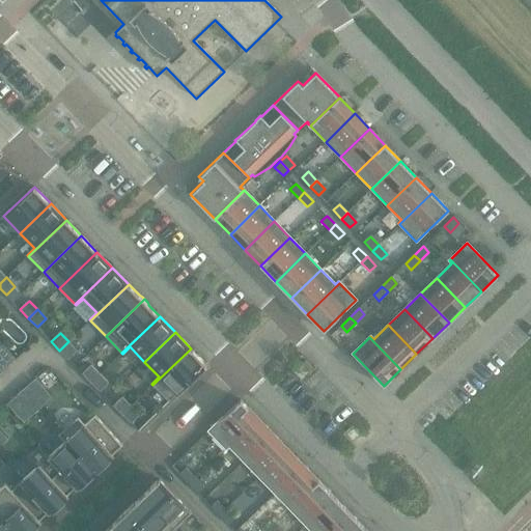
[(68,341),(59,351),(68,359),(77,351),(68,341)]
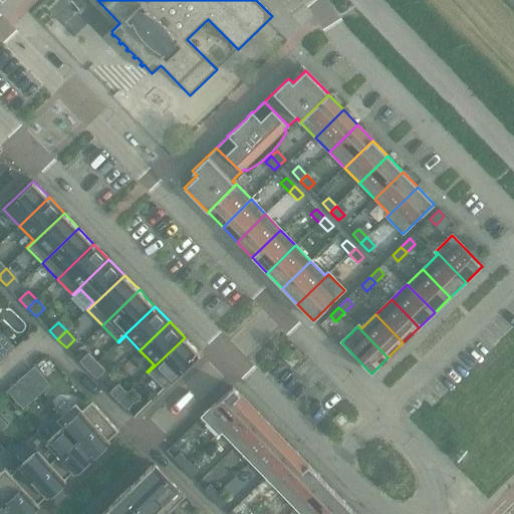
[(200,353),(185,337),(148,372),(164,389),(165,389),(200,353)]
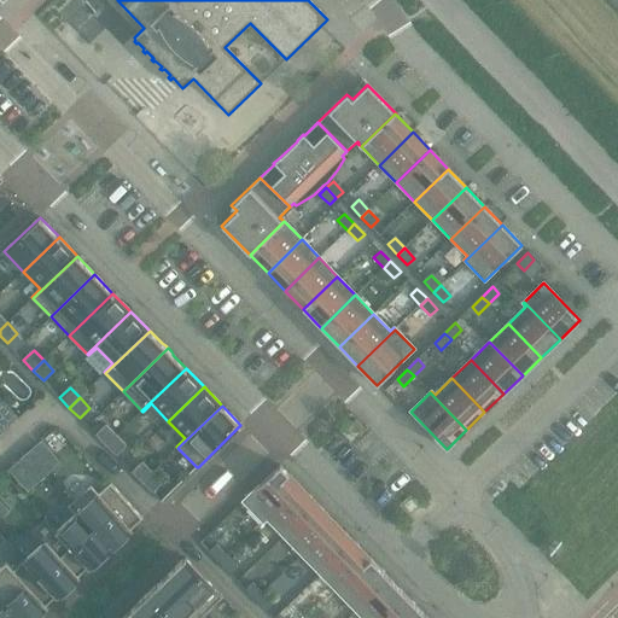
[(351,442),(365,429),(355,420),(342,433),(351,442)]
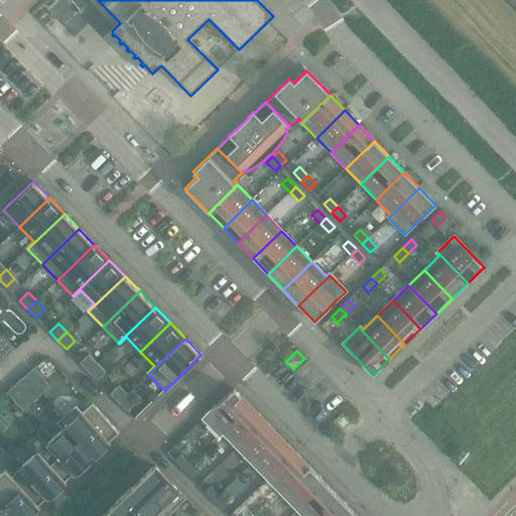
[(80,363),(89,372),(97,363),(89,355),(80,363)]
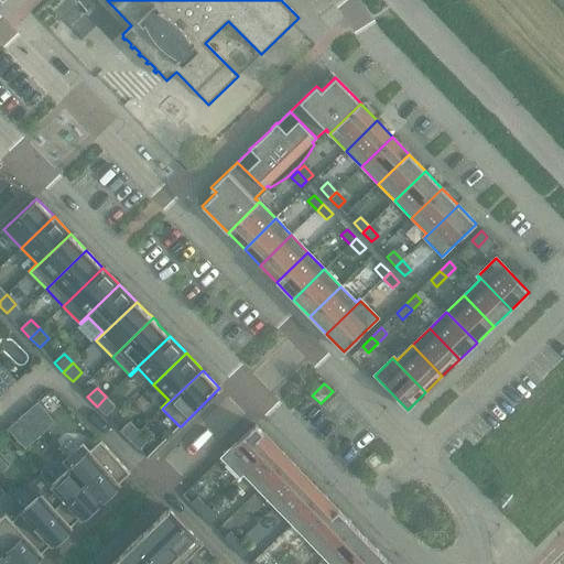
[(106,415),(116,407),(106,397),(97,407),(106,415)]
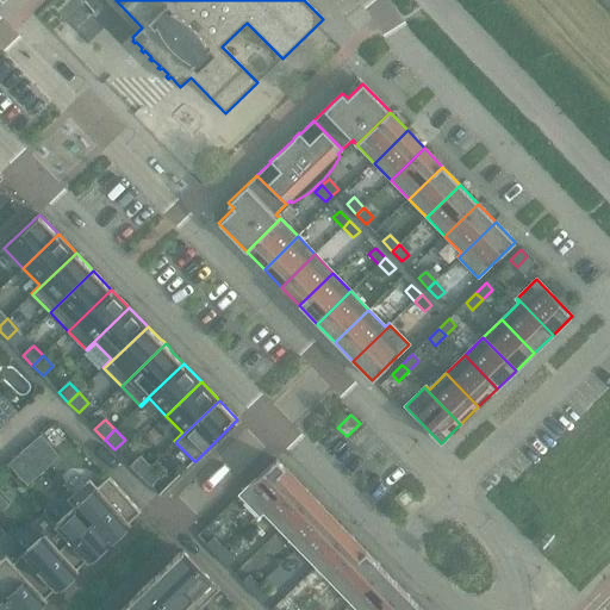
[(29,465),(39,455),(30,444),(19,454),(29,465)]
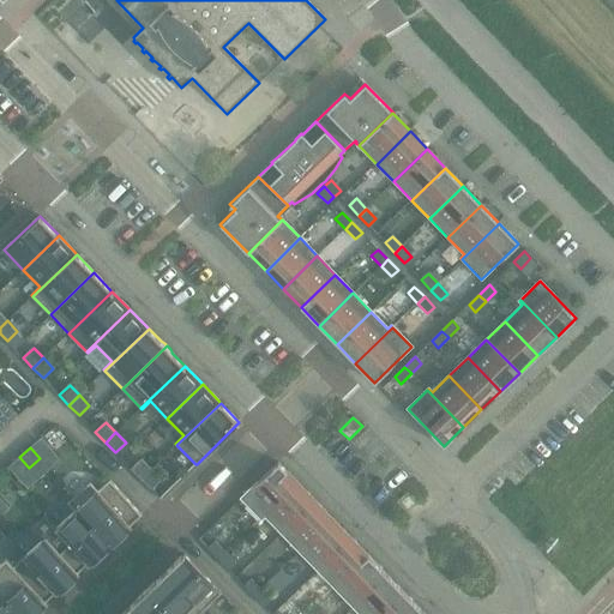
[(49,469),(40,458),(29,468),(38,479),(49,469)]
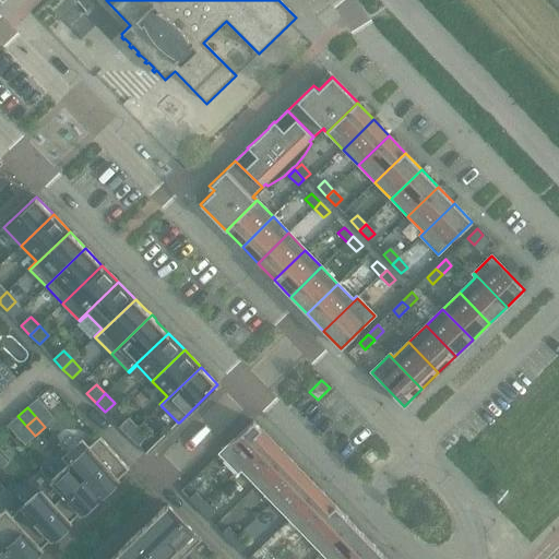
[(129,437),(138,427),(129,418),(119,427),(129,437)]
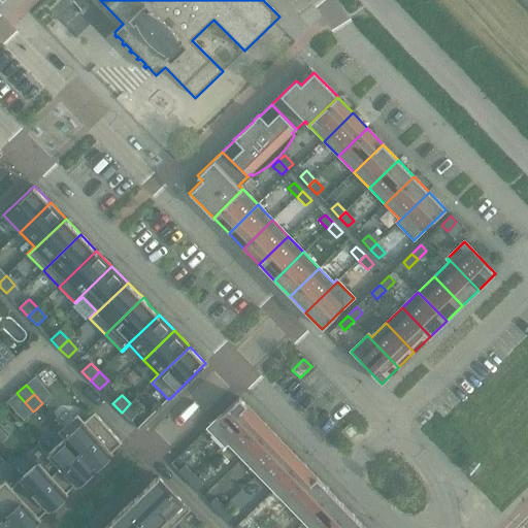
[(224,447),(256,416),(239,398),(207,429),(224,447)]
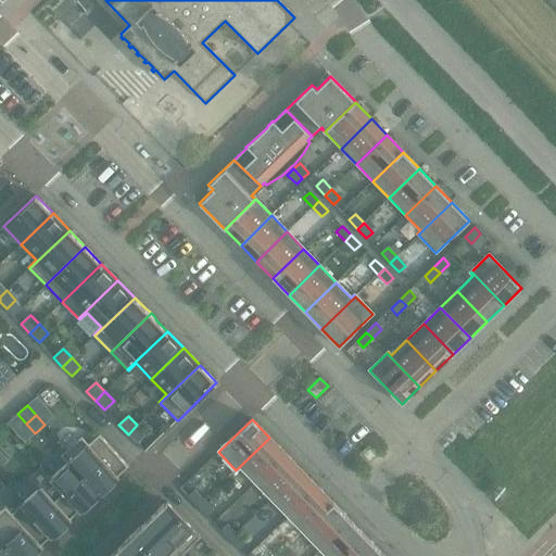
[(128,434),(137,443),(147,434),(137,425),(128,434)]
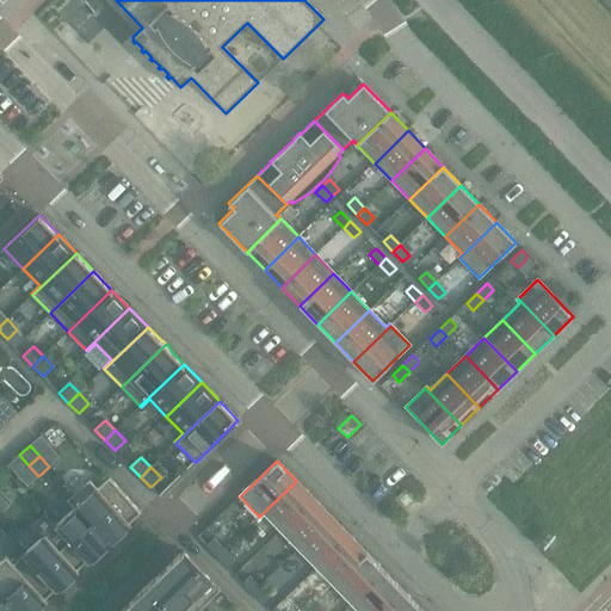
[(68,499),(109,544),(130,524),(129,523),(141,513),(109,477),(98,488),(90,480),(68,499)]
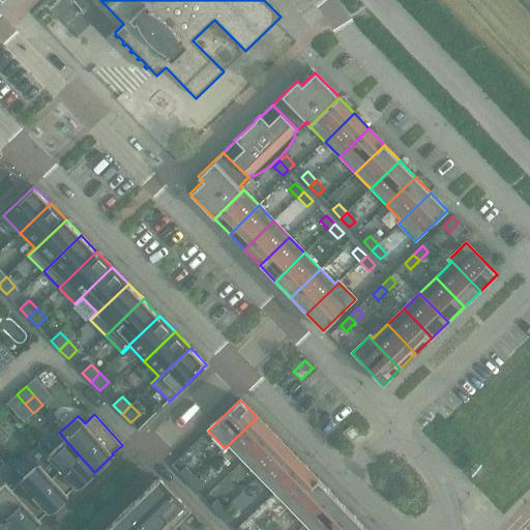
[(243,461),(272,433),(257,417),(225,448),(226,448),(229,445),(243,461)]
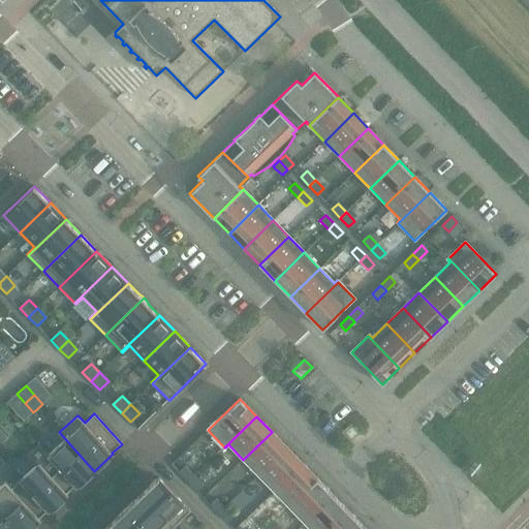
[(59,469),(74,487),(75,488),(94,471),(59,432),(58,433),(65,440),(48,456),(59,469)]
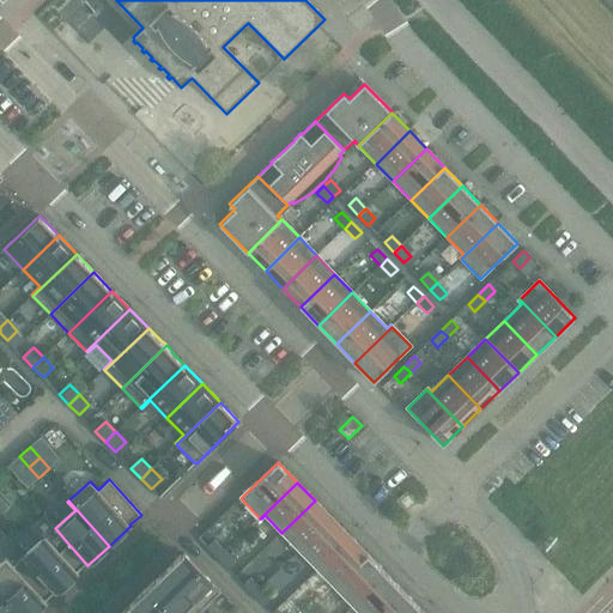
[(299,552),(333,520),(315,501),(281,533),(299,552)]
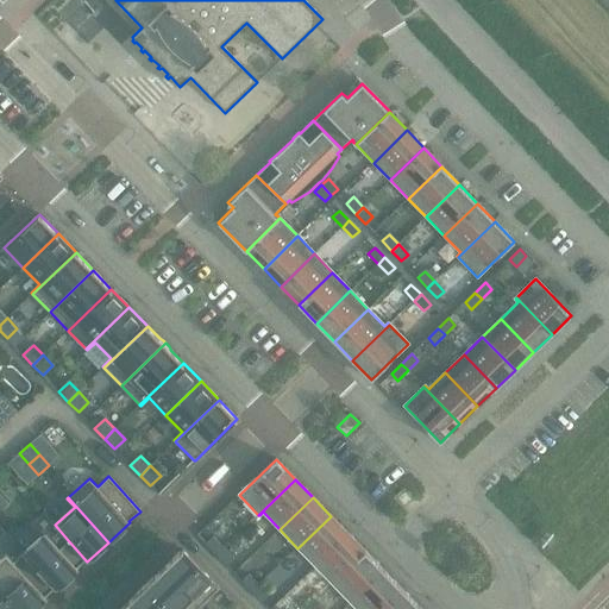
[(315,566),(349,534),(331,516),(297,548),(315,566)]
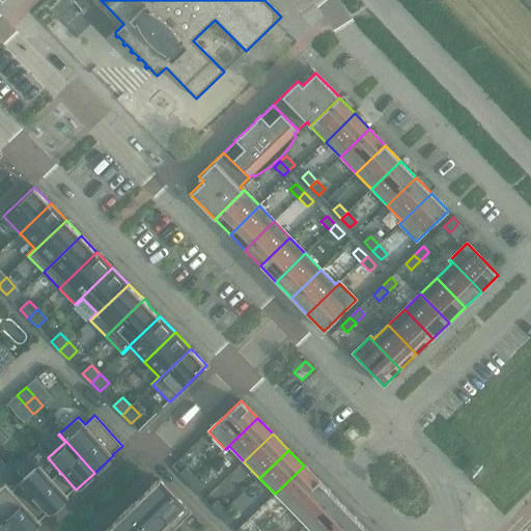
[(67,496),(75,488),(59,471),(52,479),(39,466),(21,482),(49,513),(67,497),(67,496)]
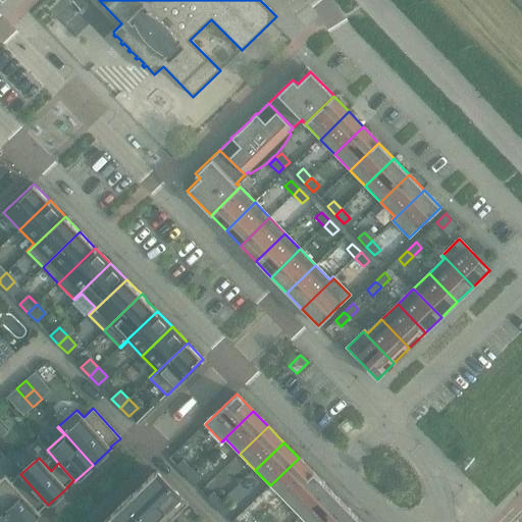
[(286,502),(315,474),(299,458),(270,485),(286,502)]
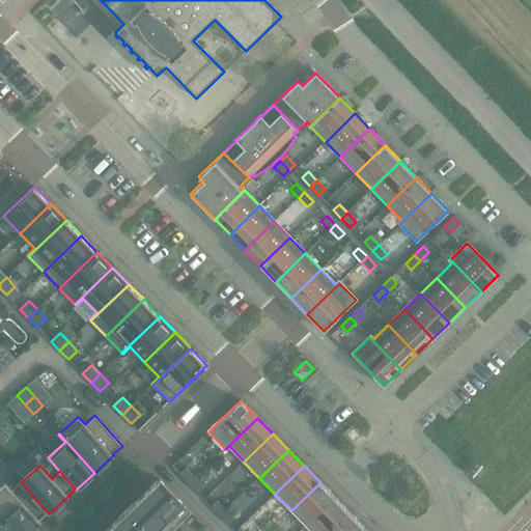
[(195,478),(188,470),(182,476),(189,484),(195,478)]
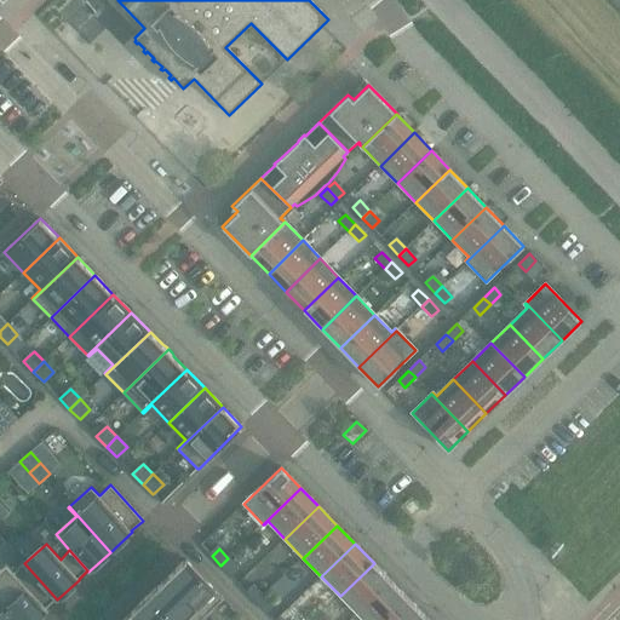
[(237,568),(228,558),(220,566),(230,574),(237,568)]
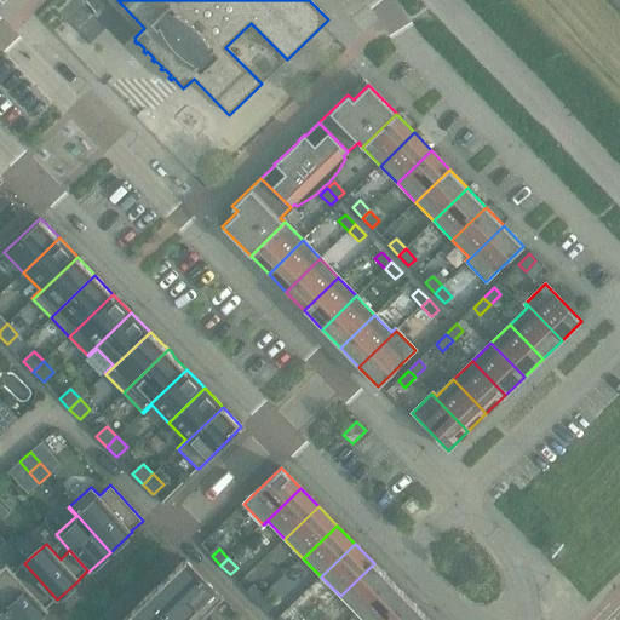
[(166,579),(204,619),(224,600),(185,560),(166,579)]
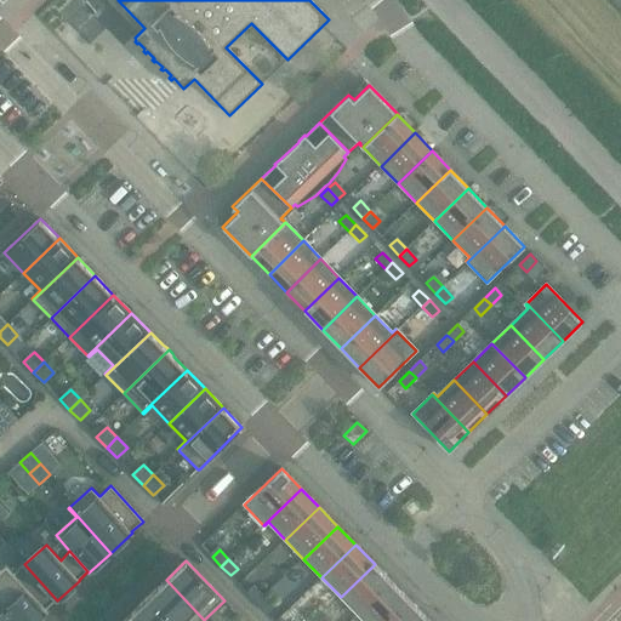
[(57,600),(24,564),(13,574),(6,565),(0,569),(0,602),(17,620),(34,620),(47,610),(46,609),(56,600),(56,602),(57,600)]
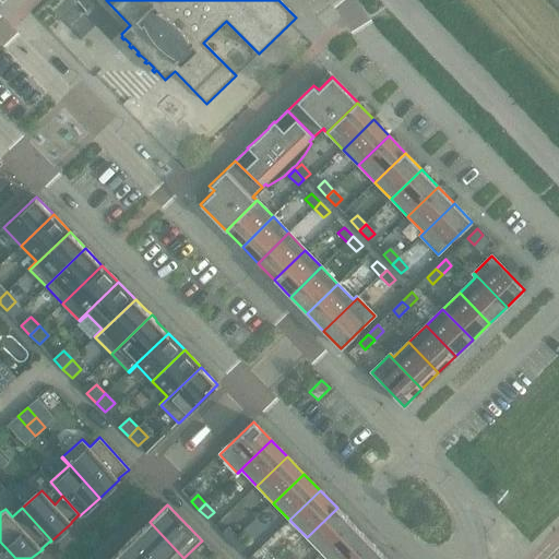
[(323,554),(354,524),(337,508),(307,537),(323,554)]
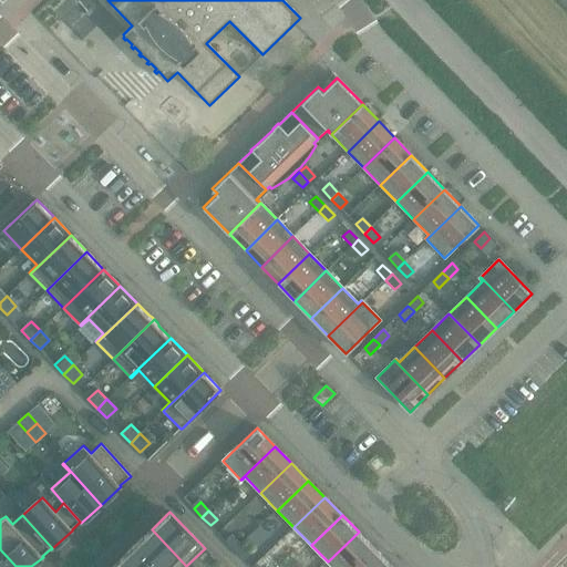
[(134,546),(154,566),(185,566),(186,566),(152,529),(134,546)]
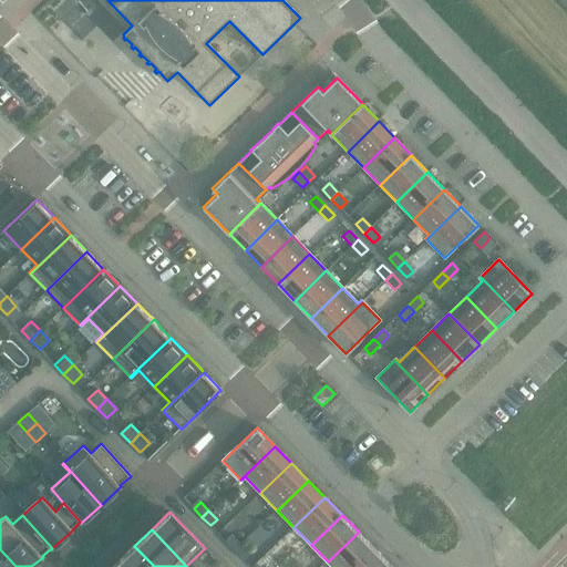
[(332,566),(356,566),(375,549),(359,532),(328,562),(332,566)]
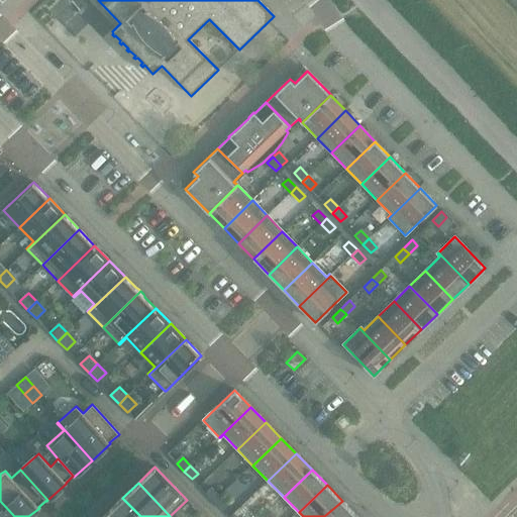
[(220,497),(213,489),(207,495),(215,503),(220,497)]
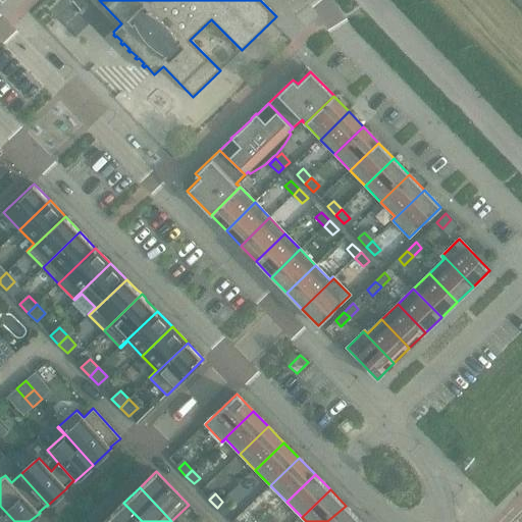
[(230,510),(222,502),(217,508),(224,515),(230,510)]
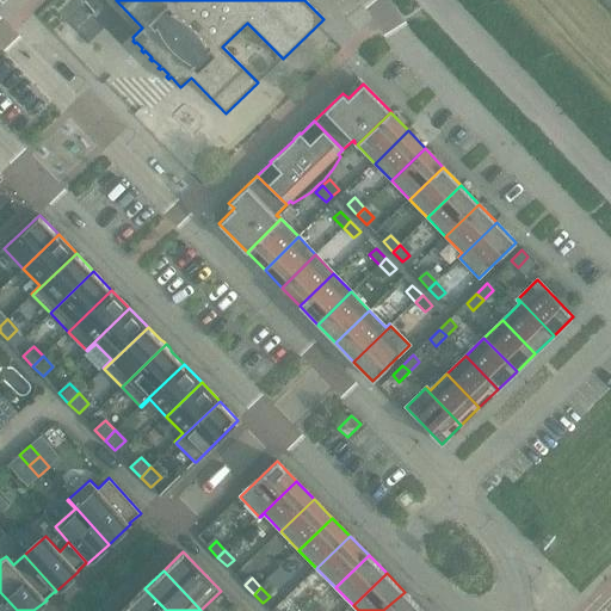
[(127,606),(130,610),(166,610),(144,588),(127,606)]
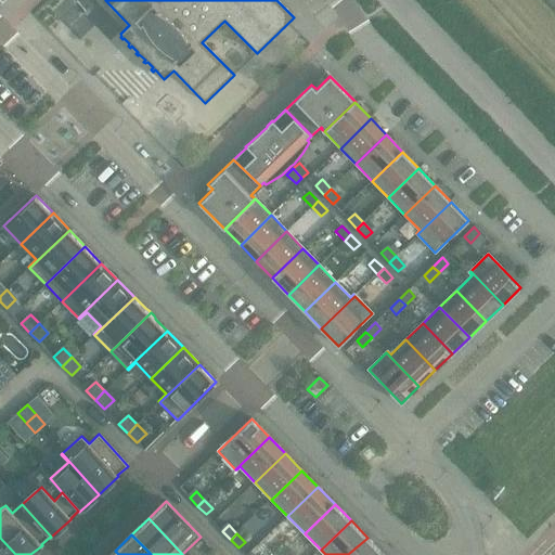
[(15,554),(0,538),(0,554),(15,554)]
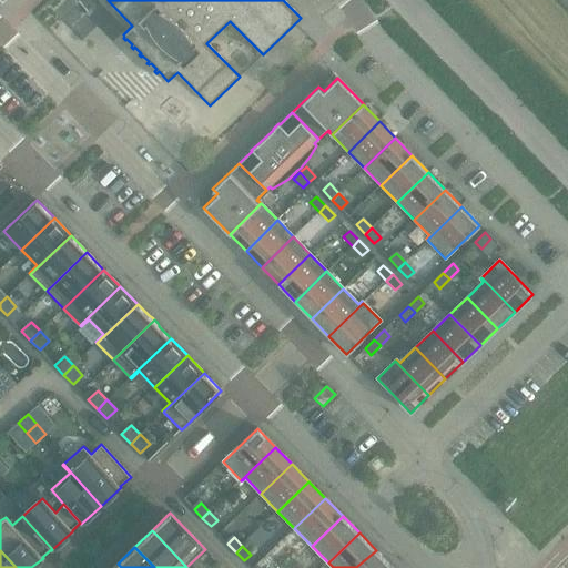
[(391,567),(393,567),(376,550),(356,567),(391,567)]
